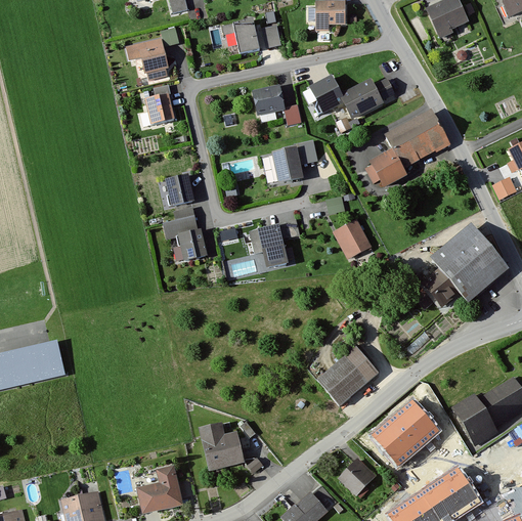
[(171,0),(174,11),(190,7),(188,0),(171,0)]
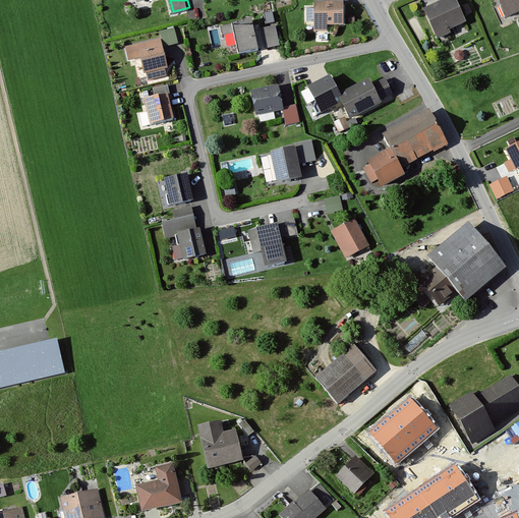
[(442,0),(423,9),(436,35),(466,20),(456,0),(442,0)]
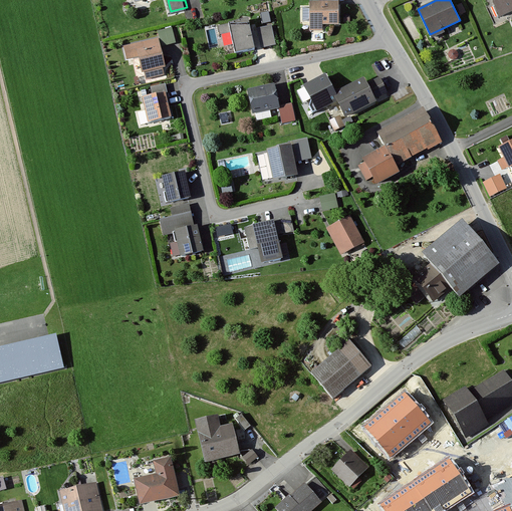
[(490,0),(499,18),(511,12),(511,0),(490,0)]
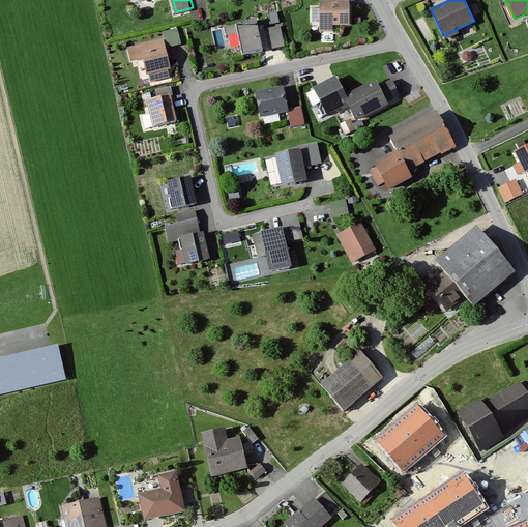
[(349,1),(318,2),(320,31),(334,31),(334,25),(350,24),(349,1)]
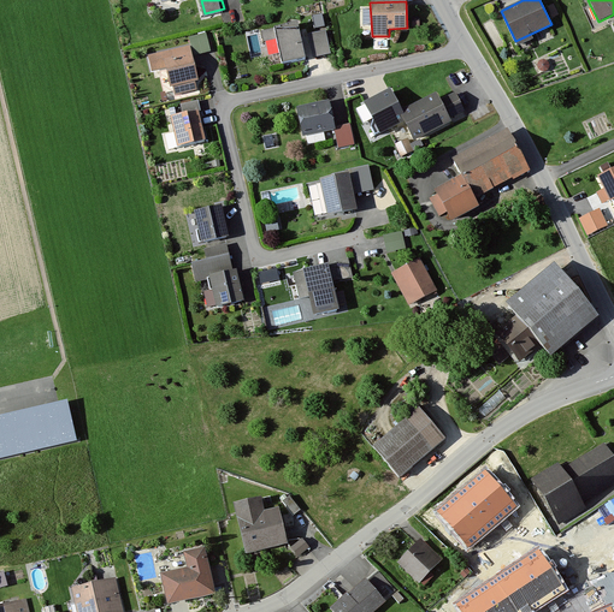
[(319,22),(328,21),(326,9),(317,10),(319,22)]
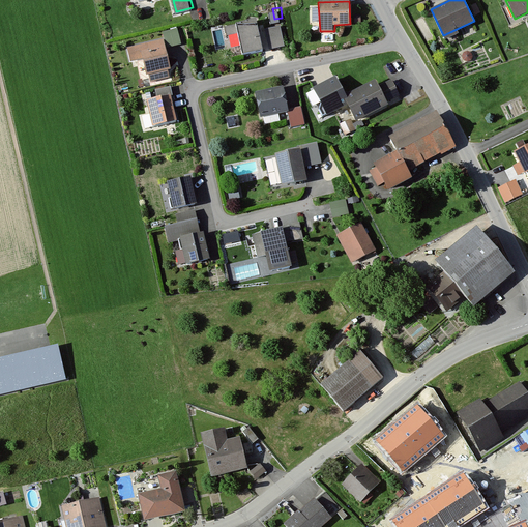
[(255,18),(234,22),(240,53),(261,49),(255,18)]
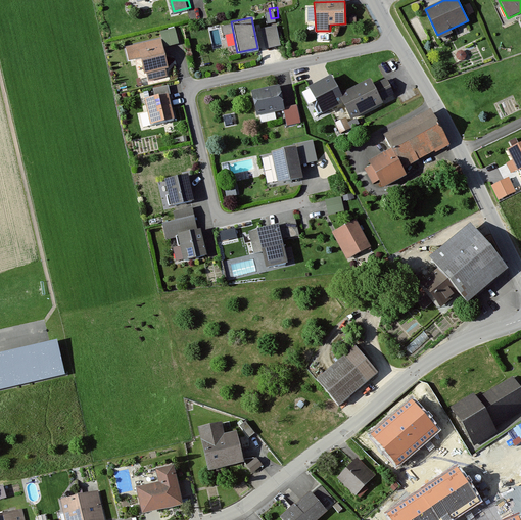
[(278,25),(263,28),(268,48),(282,44),(278,25)]
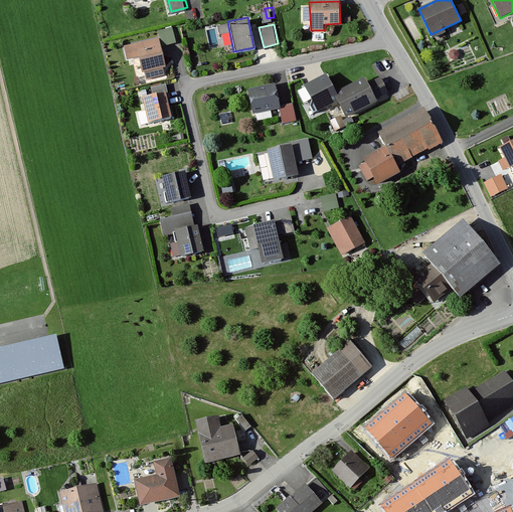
[(160,35),(136,40),(142,70),(166,65),(160,35)]
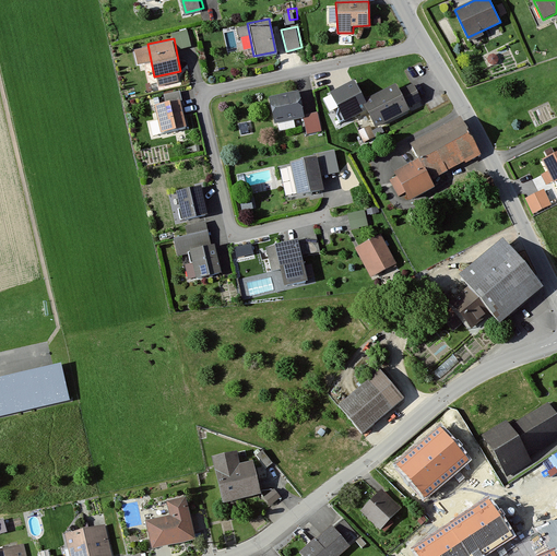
[(354,80),(329,93),(344,121),(365,110),(375,128),(409,109),(407,106),(424,97),(415,82),(400,91),(395,83),(365,98),(354,80)]
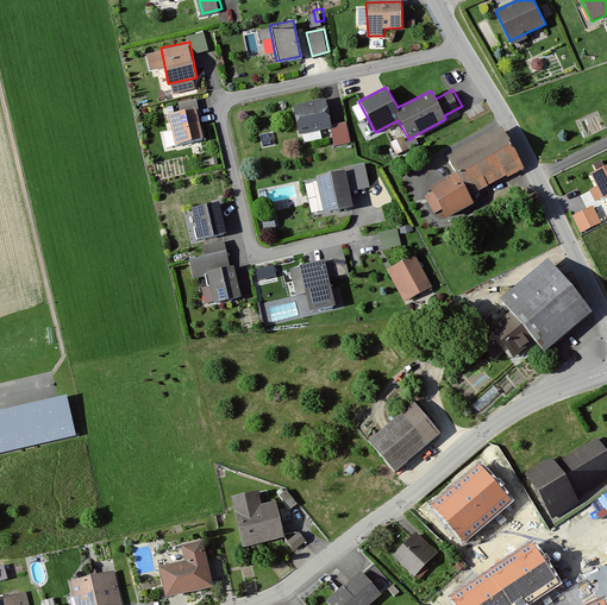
[(188,106),(201,104),(199,94),(186,96),(188,106)]
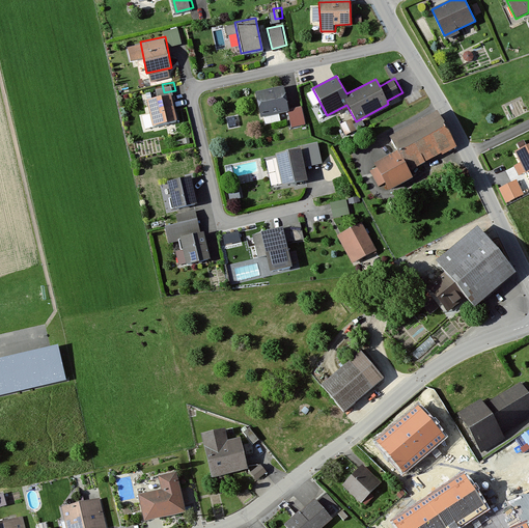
[(283,85),(256,91),(261,117),(289,111),(283,85)]
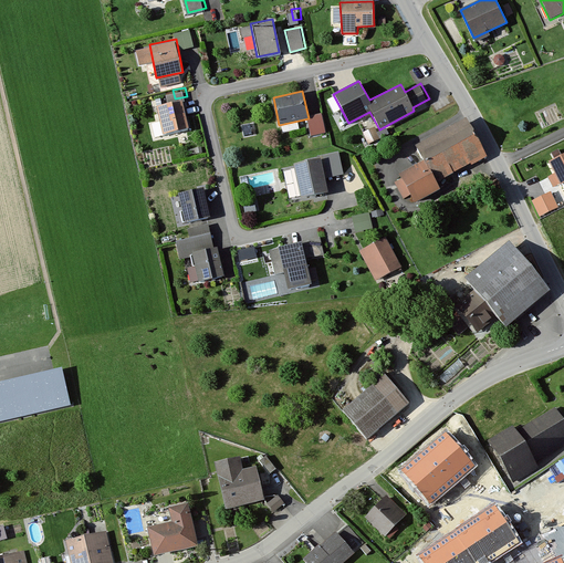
[(184,100),(156,106),(163,134),(190,126),(184,100)]
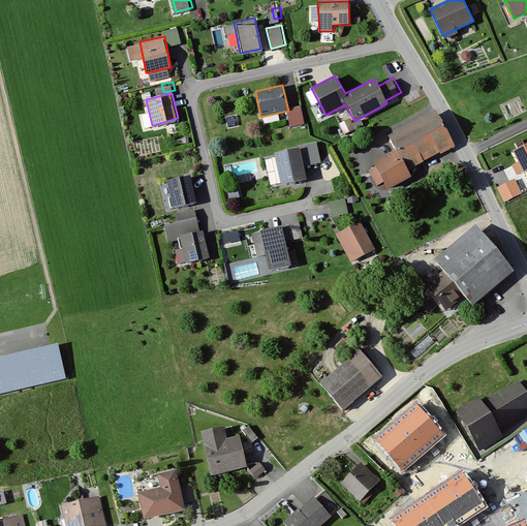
[(303,104),(289,107),(293,125),(307,122),(303,104)]
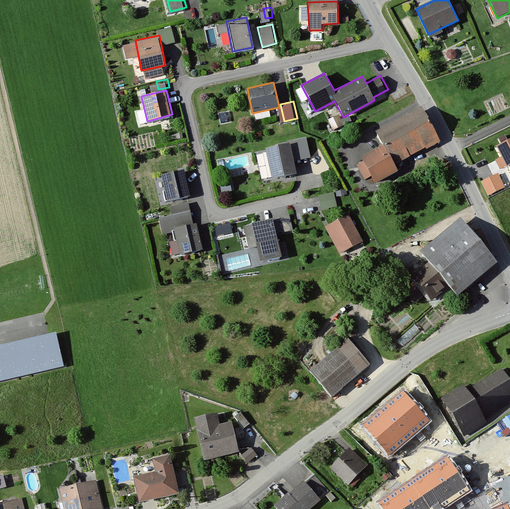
[(378,146),(360,156),(374,181),(397,169),(395,164),(440,139),(422,107),(371,134),(378,146)]
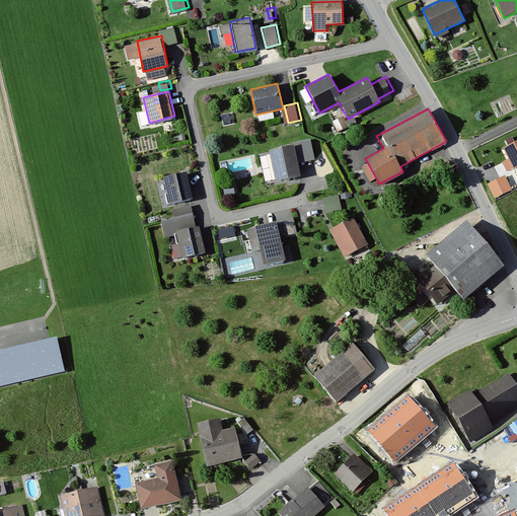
[(312,137),(297,141),(302,161),(316,157),(312,137)]
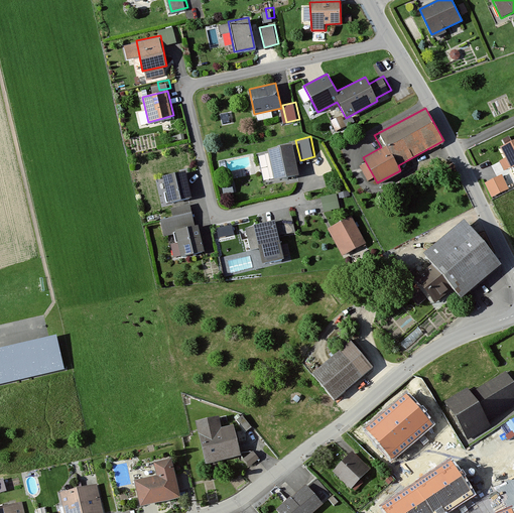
[(505,157),(501,159),(506,169),(513,164),(513,138),(500,146),(505,157)]
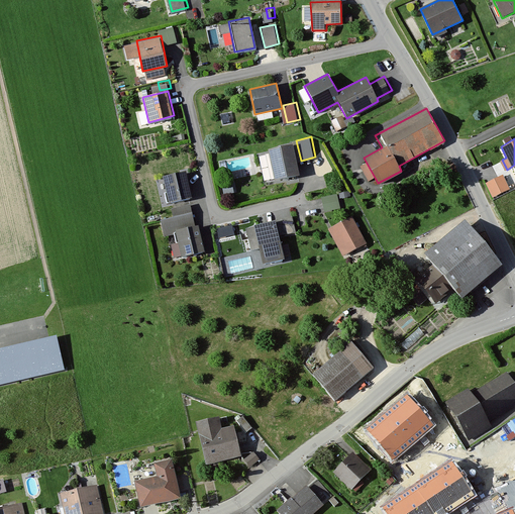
[(293,144),(268,149),(274,180),(299,175),(293,144)]
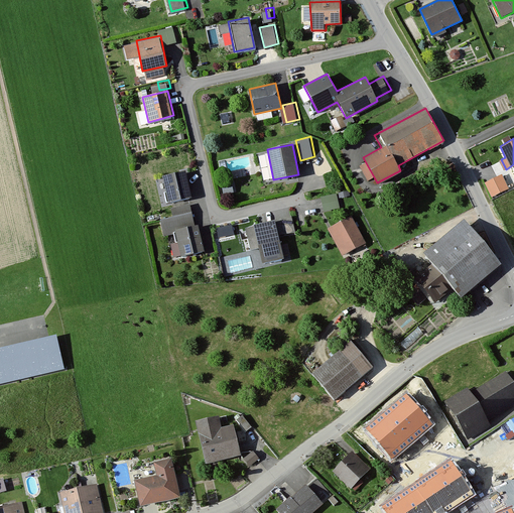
[(185,169),(162,174),(168,202),(191,198),(185,169)]
